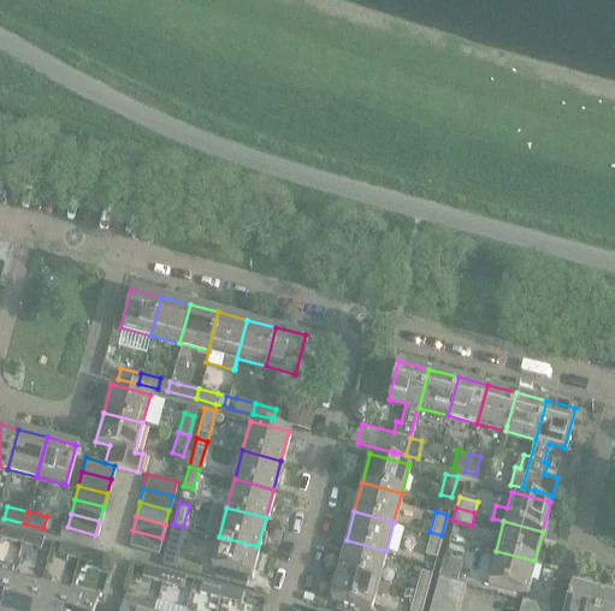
[(0,534),(19,540),(22,531),(1,525),(0,529),(0,534)]
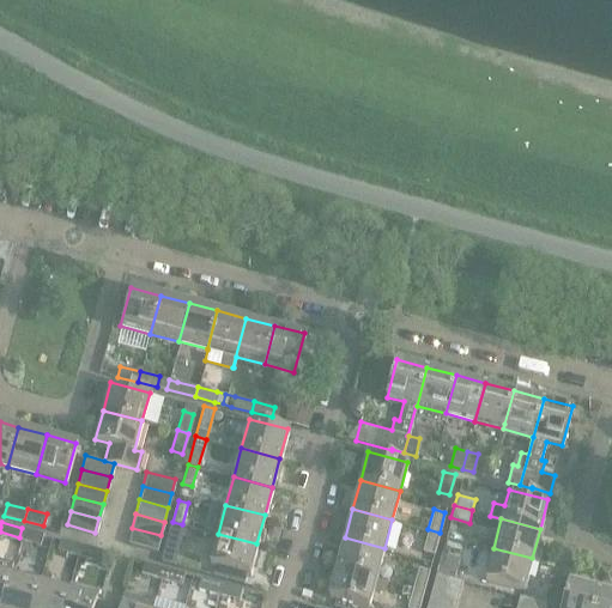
[(173,522),(168,541),(177,543),(182,524),(173,522)]
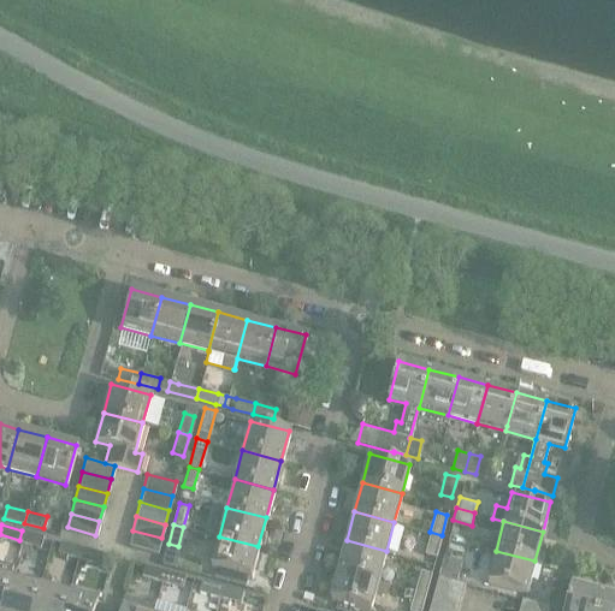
[(22,531),(19,540),(40,546),(42,535),(22,531)]
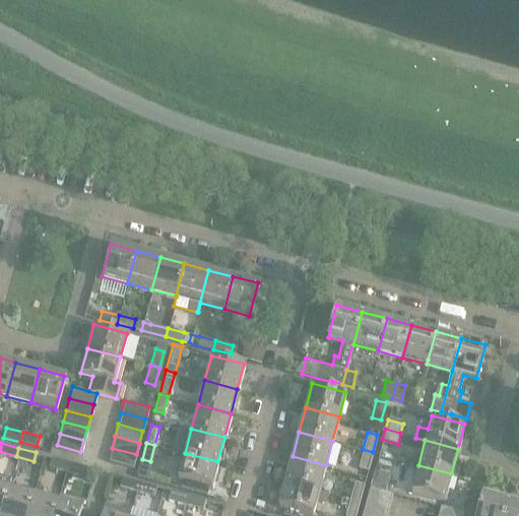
[(133,465),(136,454),(112,448),(109,459),(133,465)]
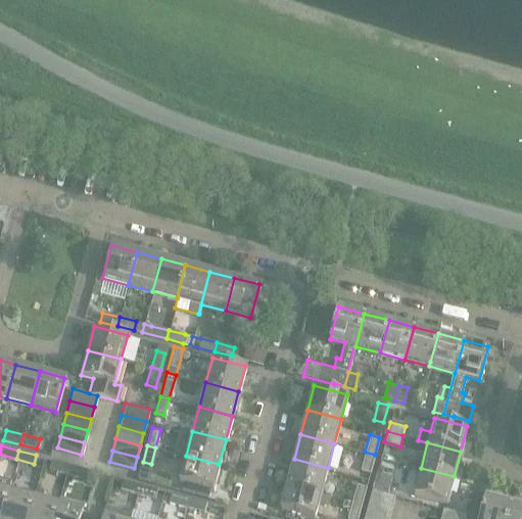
[(361,469),(370,472),(375,455),(365,452),(361,469)]
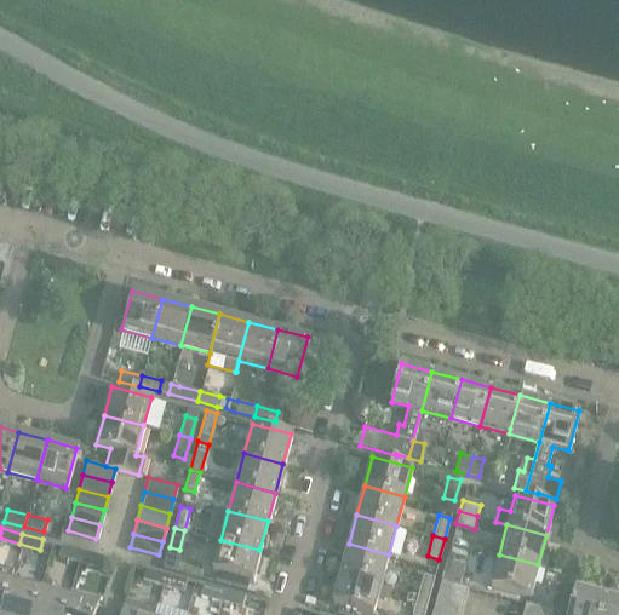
[(252,580),(259,550),(221,540),(213,569),(218,570),(250,579),(252,580)]
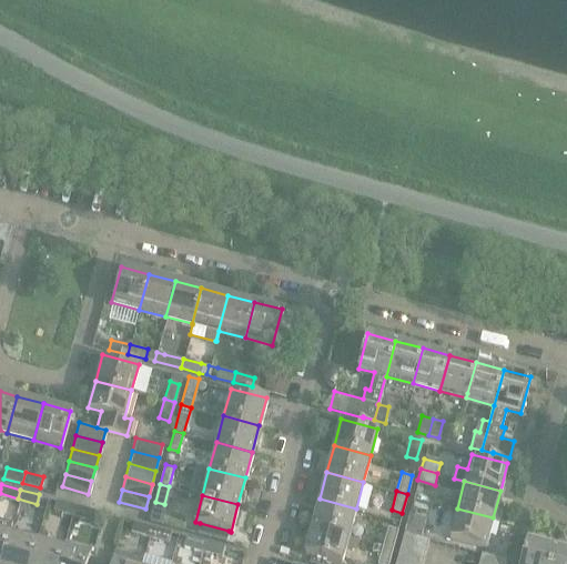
[(320,499),(312,525),(350,535),(356,509),(320,499)]
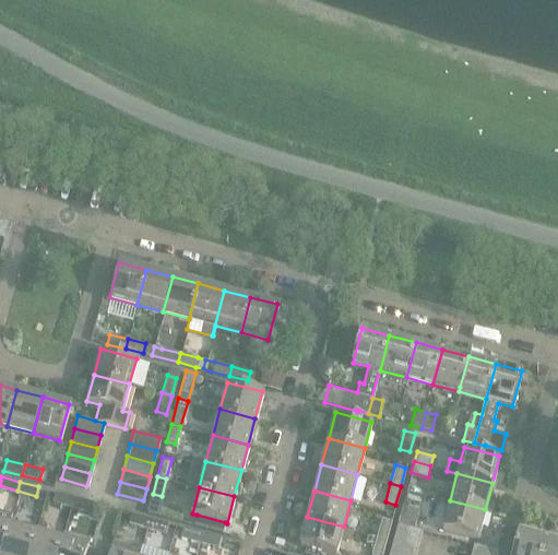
[(51,500),(70,506),(73,496),(55,492),(51,500)]
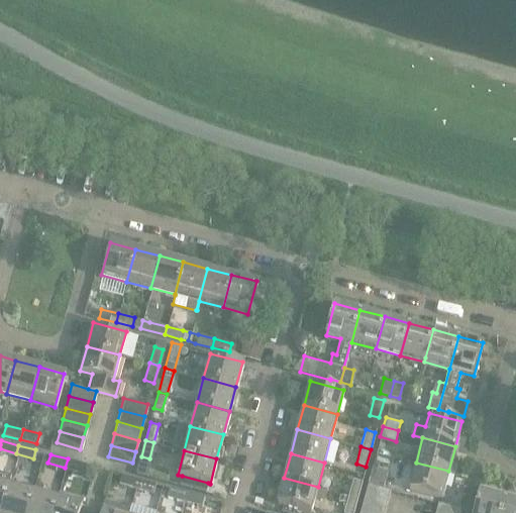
[(68,458),(65,468),(82,472),(84,463),(68,458)]
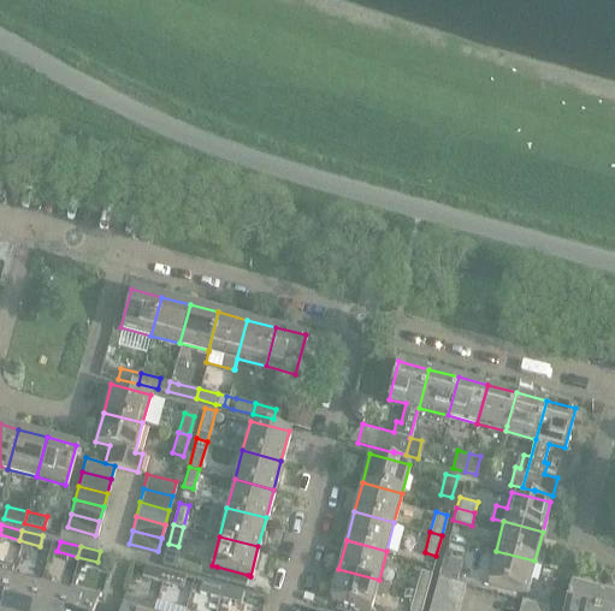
[(526,591),(534,561),(496,551),(489,581),(526,591)]
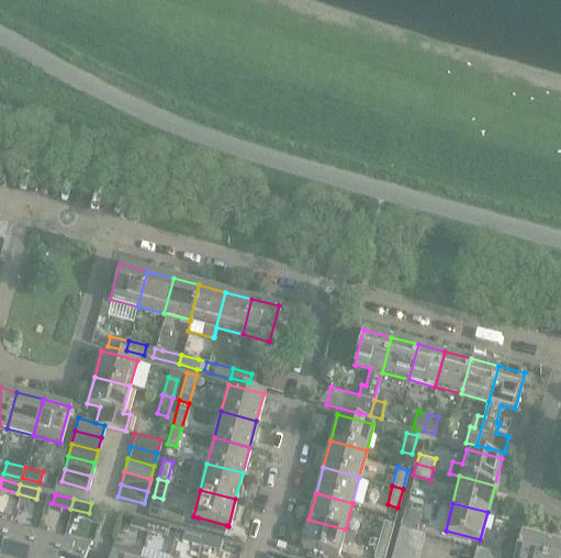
[(405,508),(402,519),(418,522),(421,512),(405,508)]
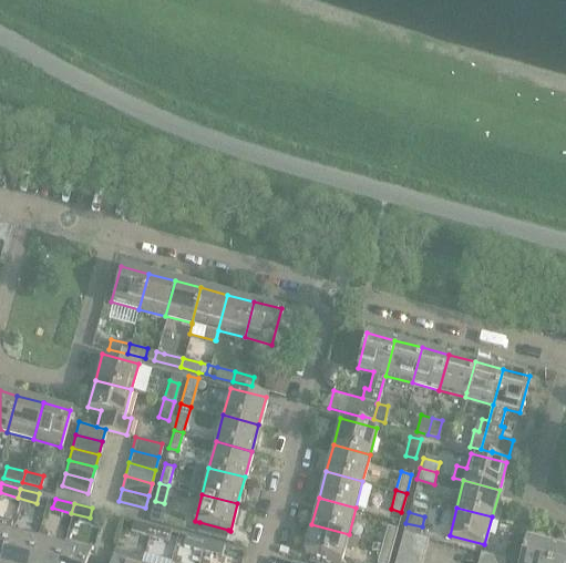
[(130,529),(148,534),(151,524),(133,520),(130,529)]
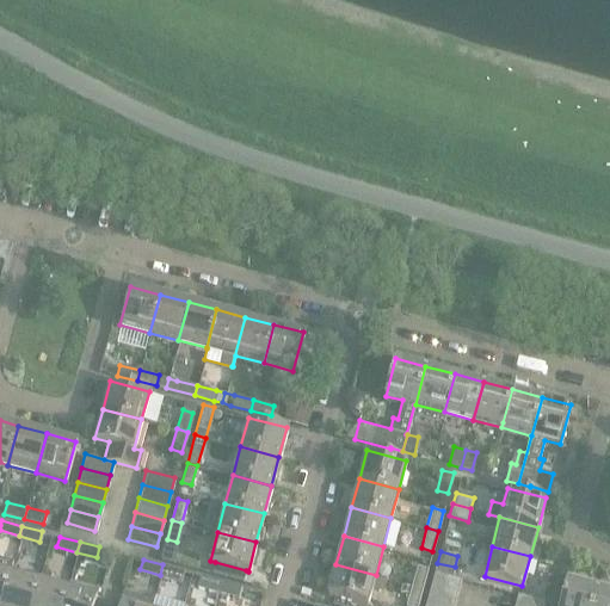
[(215,562),(211,572),(213,572),(244,581),(246,570),(215,562)]
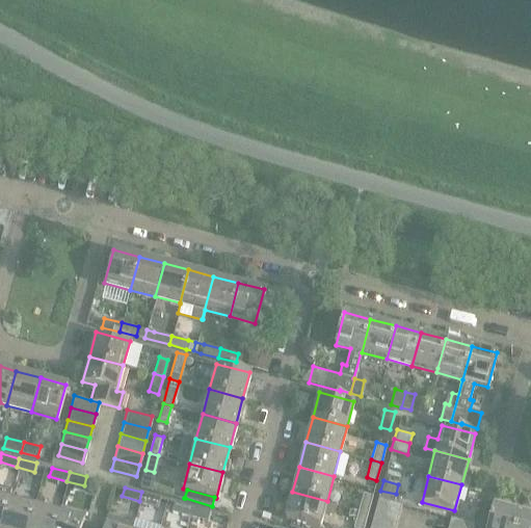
[(141,492),(139,501),(157,505),(159,497),(141,492)]
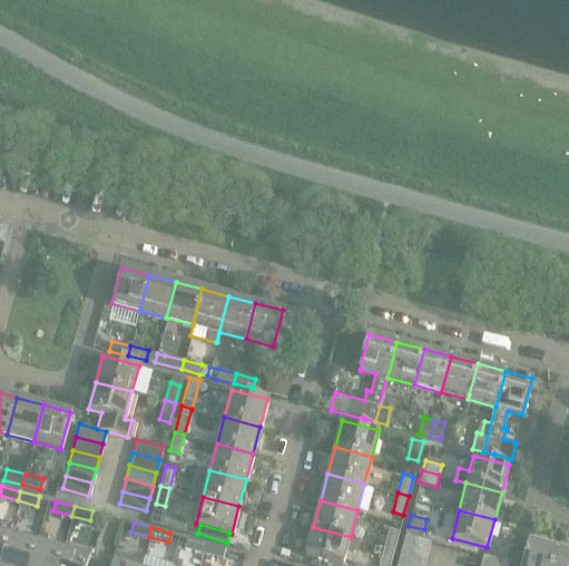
[(313,527),(306,554),(343,564),(351,537),(313,527)]
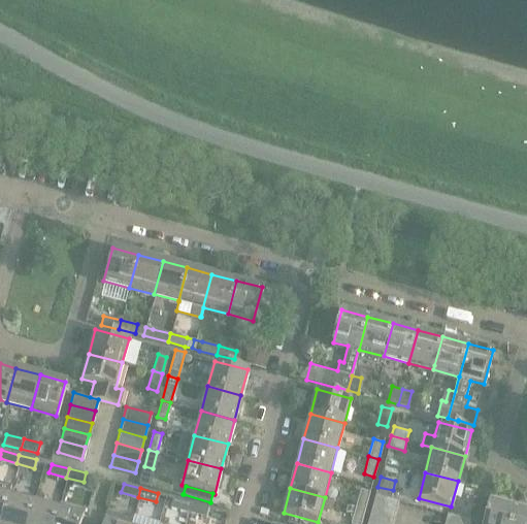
[(360,488),(355,505),(365,508),(370,490),(360,488)]
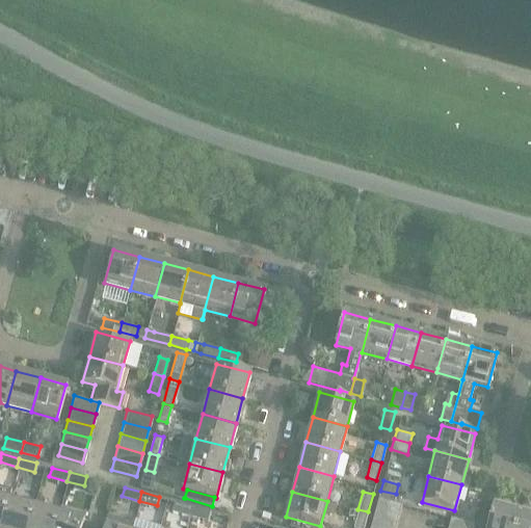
[(378,496),(375,508),(397,515),(400,502),(378,496)]
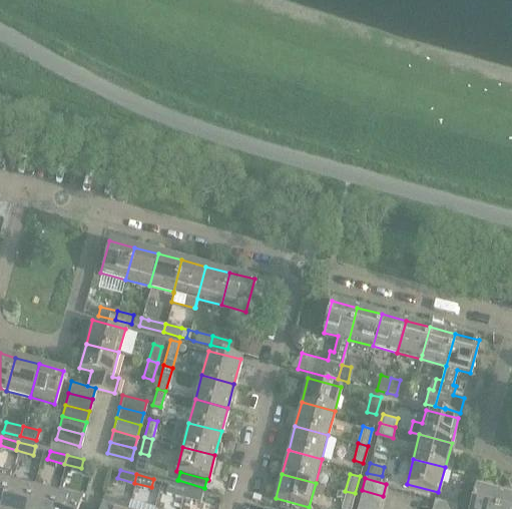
[(7,480),(0,505),(0,508),(25,508),(32,487),(7,480)]
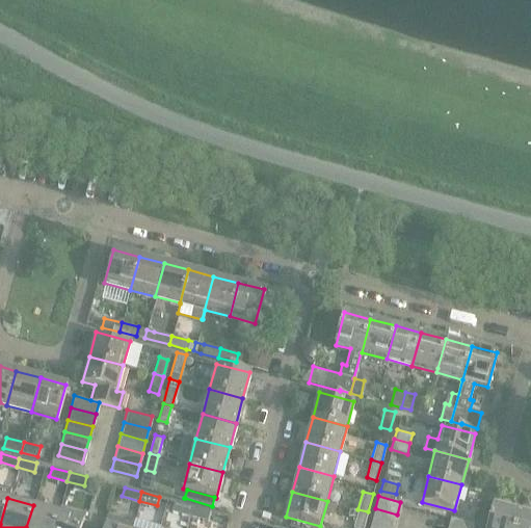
[(171,509),(189,515),(192,506),(175,501),(171,509)]
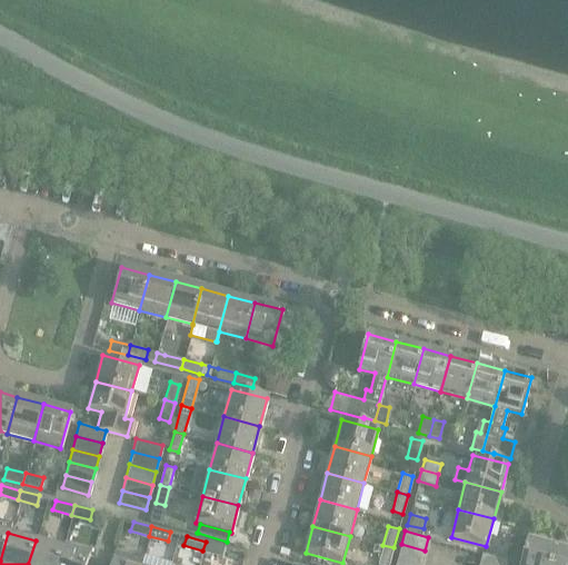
[(520,564),(550,564),(556,546),(528,539),(520,564)]
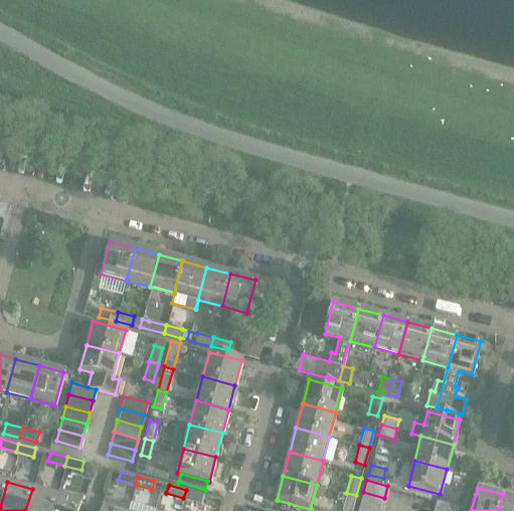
[(32,489),(25,510),(51,510),(56,495),(32,489)]
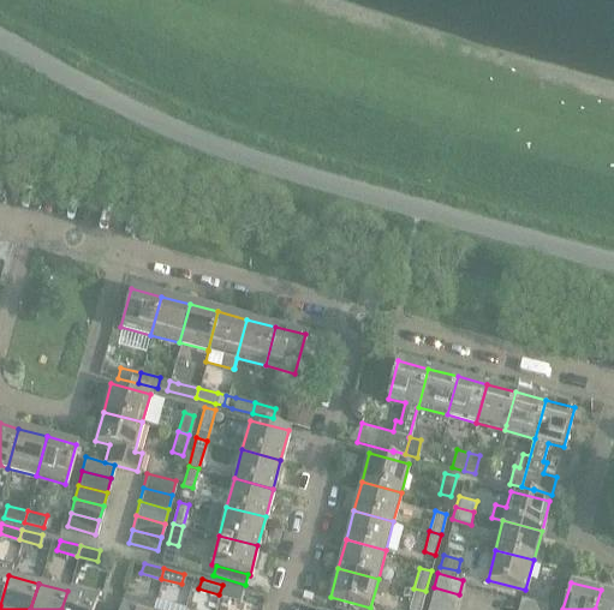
[(222,585),(219,594),(239,600),(242,590),(222,585)]
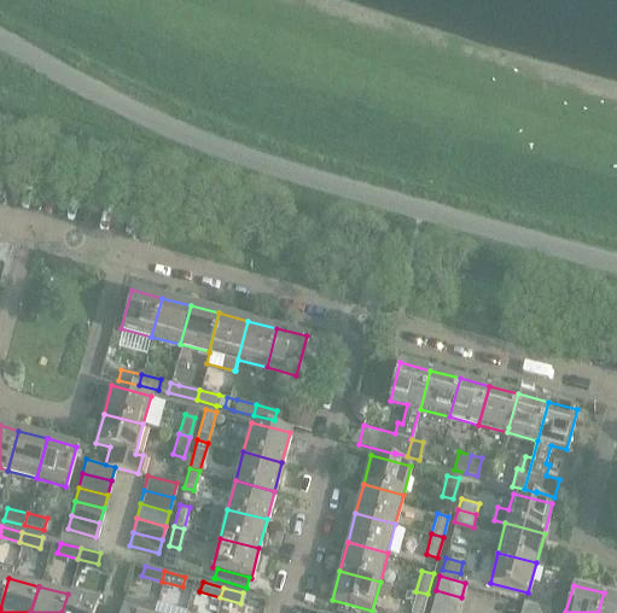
[(436,590),(432,603),(458,611),(461,597),(436,590)]
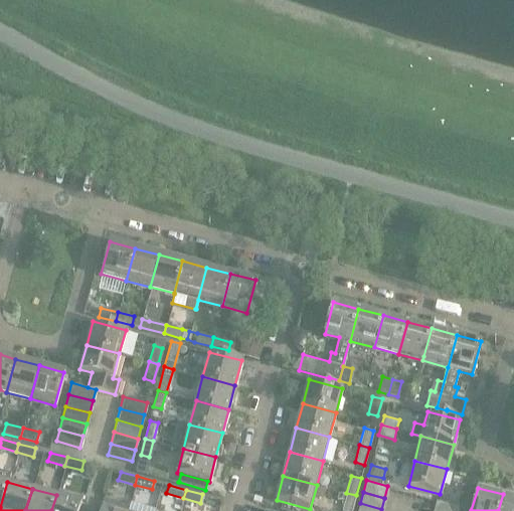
[(342,510),(345,510),(351,510),(356,495),(346,493),(342,510)]
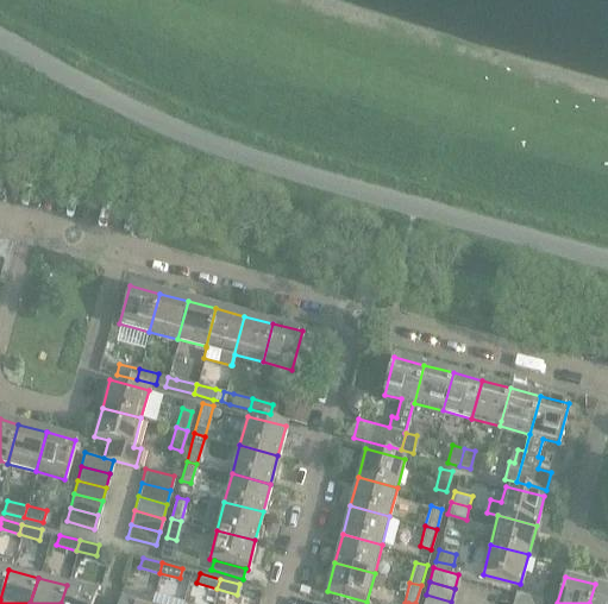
[(607,603),(607,587),(595,584),(589,603),(607,603)]
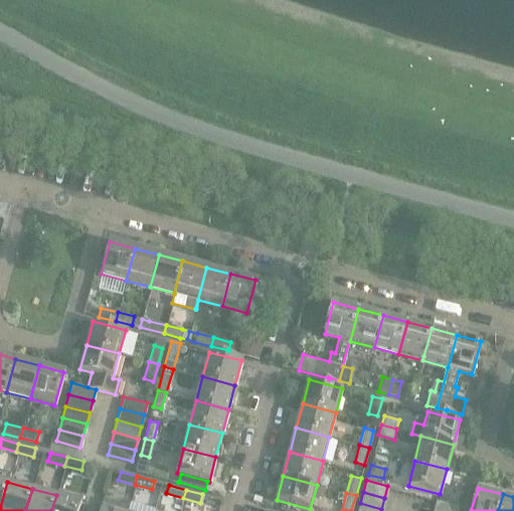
[(56,495),(51,510),(77,510),(80,502),(56,495)]
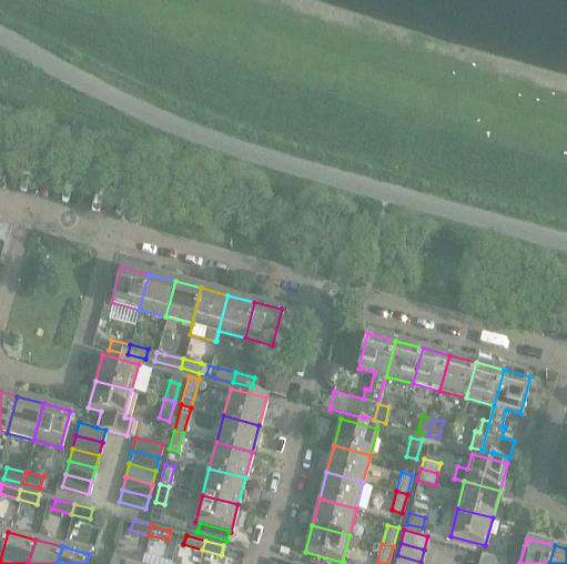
[(112,563),(140,563),(143,557),(117,551),(113,561),(112,563)]
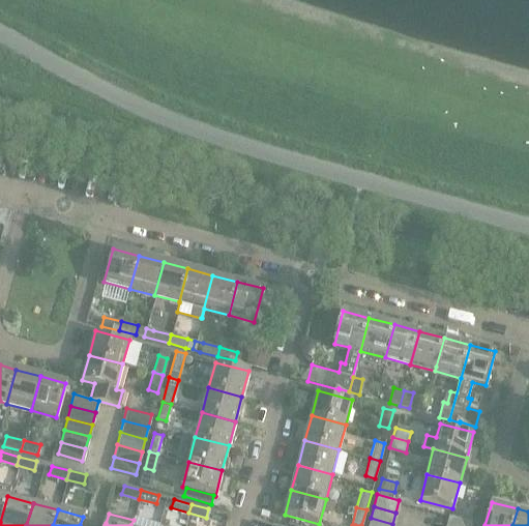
[(449,515),(445,525),(470,525),(472,521),(449,515)]
